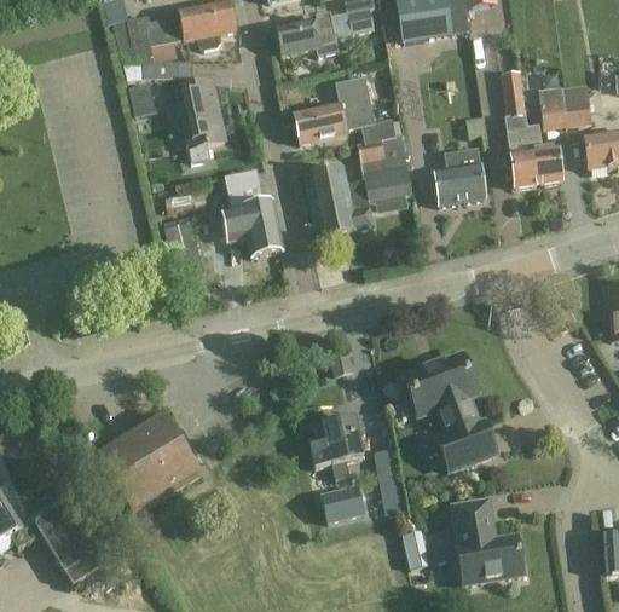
[(219,0),(177,9),(168,10),(169,17),(149,21),(149,16),(111,22),(121,63),(154,61),(150,46),(196,38),(197,46),(203,50),(217,46),(220,41),(219,33),(237,29),(231,0),(219,0)]
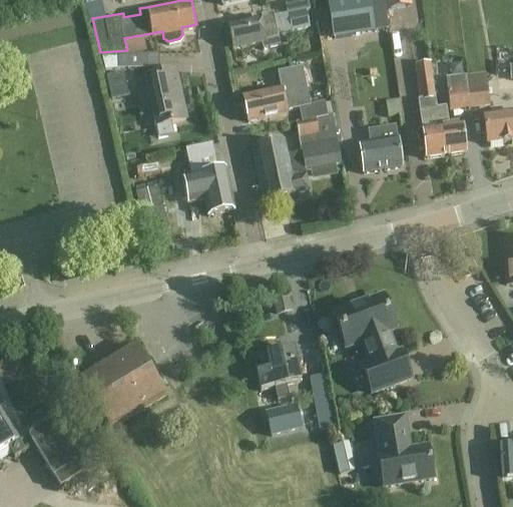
[(285,0),(290,28),(314,23),(309,0),(285,0)]
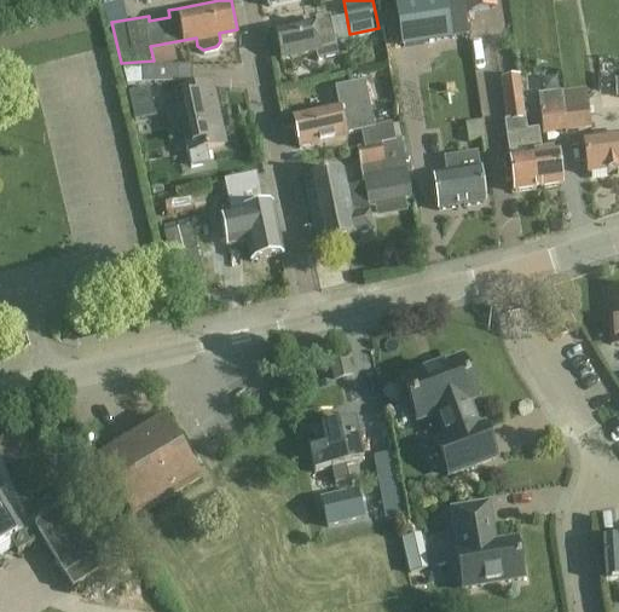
[(395,0),(401,39),(450,30),(444,0),(395,0)]
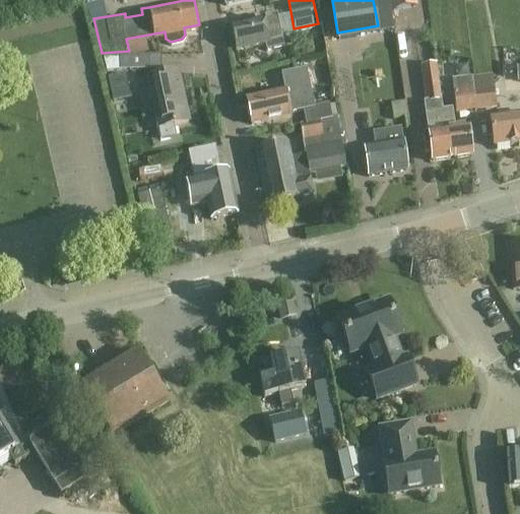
[(236,46),(268,39),(270,45),(283,43),(277,10),(231,20),(236,46)]
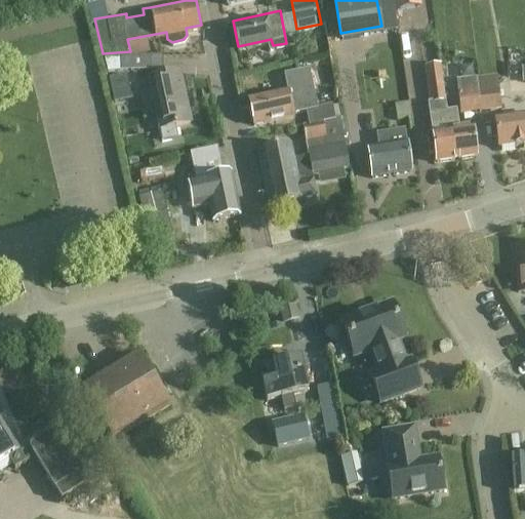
[(163,51),(130,51),(103,53),(106,68),(162,67),(163,51)]
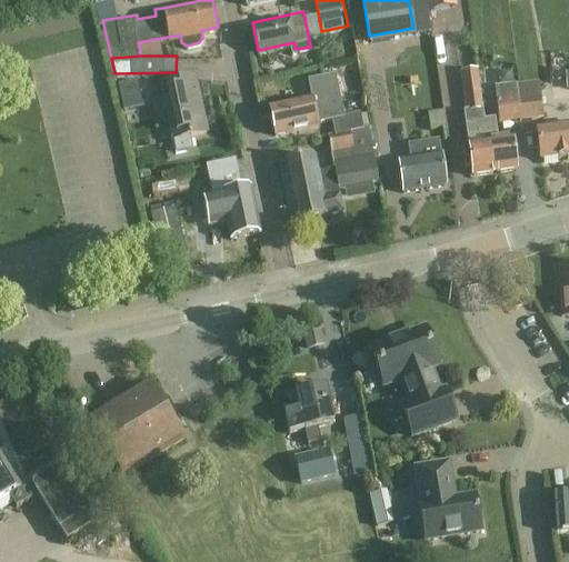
[(275,130),(331,118),(333,128),(362,122),(359,108),(343,112),(335,70),(307,76),(310,92),(268,101),(275,130)]
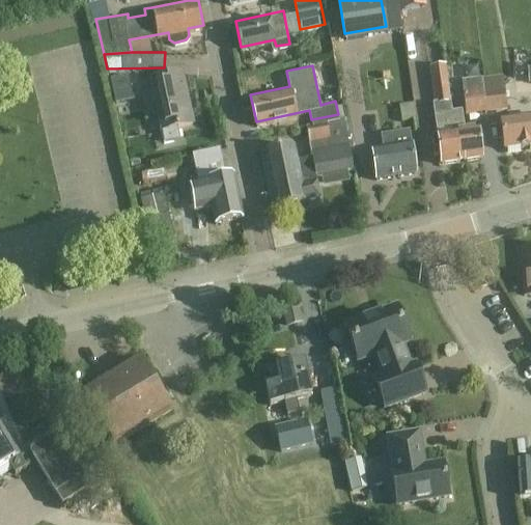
[(150,74),(162,125),(164,139),(179,136),(177,121),(192,118),(182,67),(150,74)]
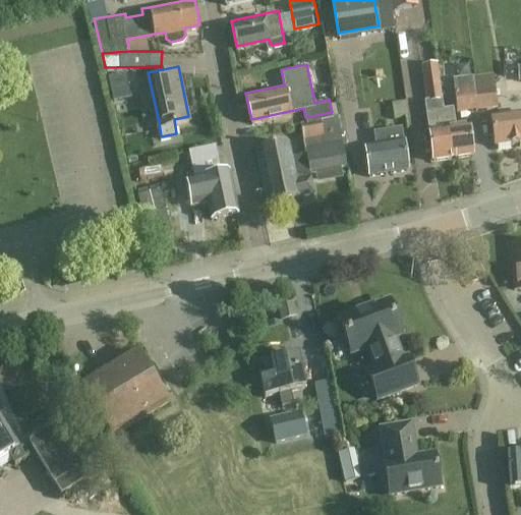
[(493,70),(473,72),(478,107),(497,105),(493,70)]
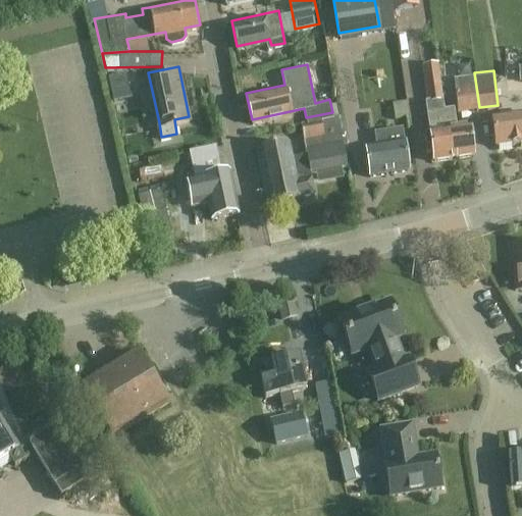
[(110,91),(125,88),(122,71),(107,73),(110,91)]
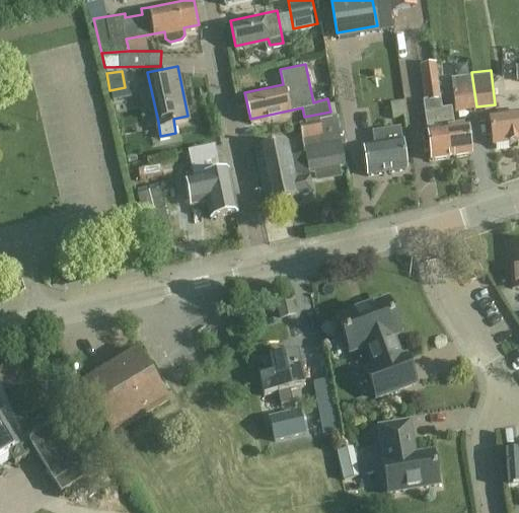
[(453,108),(476,106),(471,72),(450,74),(453,108)]
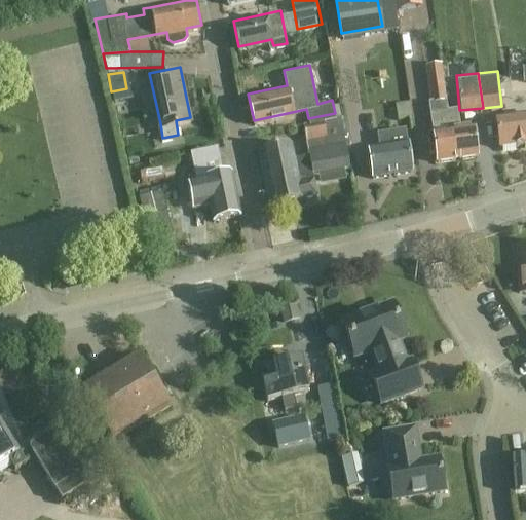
[(434,130),(429,131),(431,150),(437,150),(438,158),(455,156),(448,106),(447,106),(443,77),(427,79),(429,101),(428,101),(434,130)]
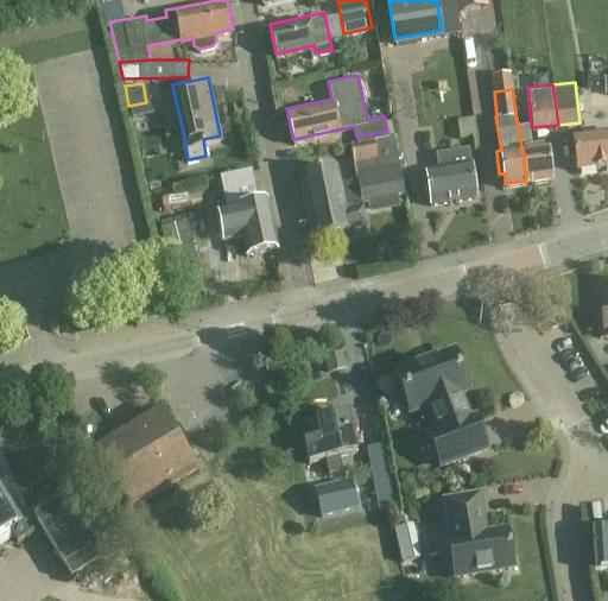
[(529,121),(518,122),(526,181),(551,177),(546,144),(532,145),(529,121)]
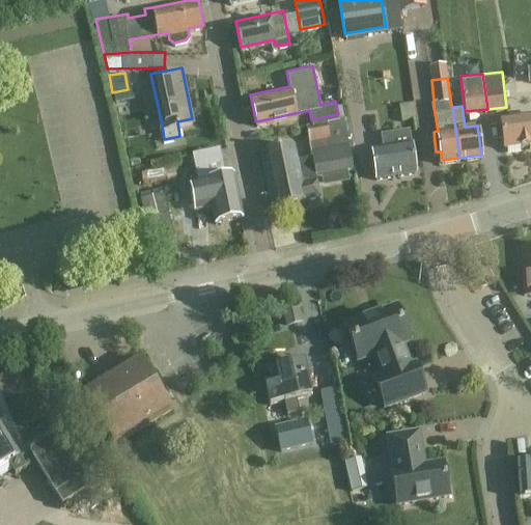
[(505,144),(530,141),(530,111),(502,115),(505,144)]
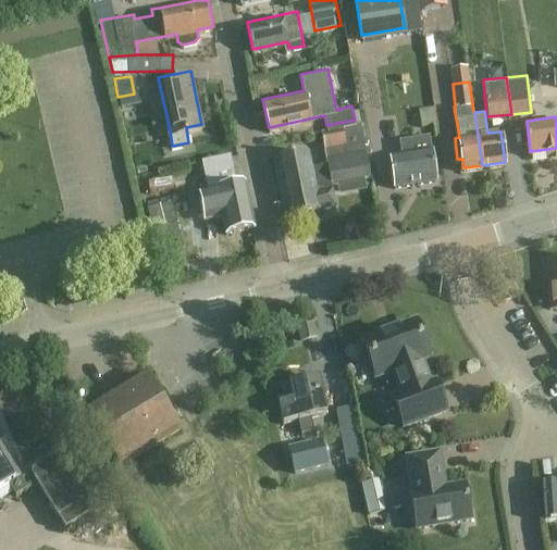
[(372,173),(360,119),(355,120),(326,125),(326,127),(319,128),(326,161),(312,164),(308,147),(275,154),(288,214),(321,208),(321,205),(335,203),(332,185),(330,182),(372,173)]
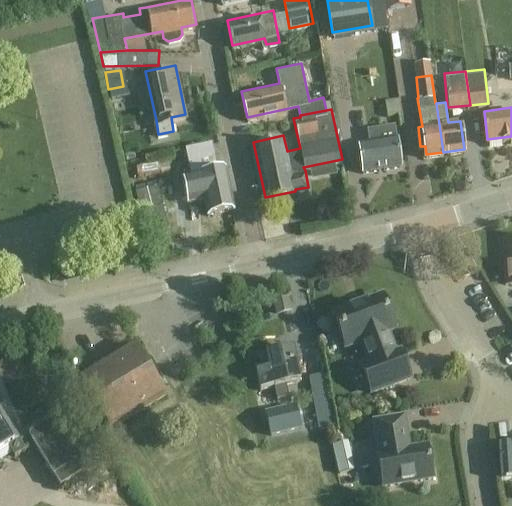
[(362,168),(401,162),(396,130),(396,131),(394,122),(368,126),(370,138),(358,140),(362,168)]
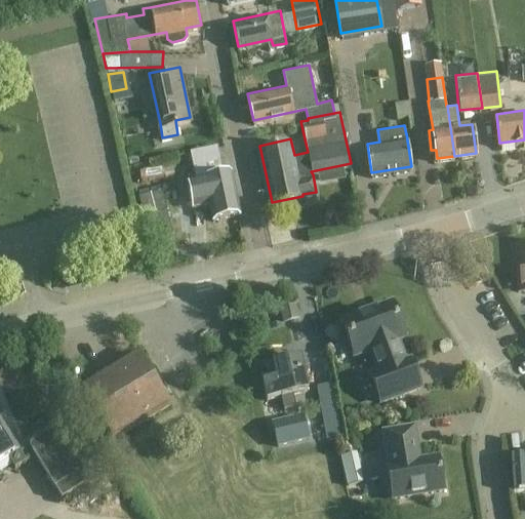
[(231,168),(223,170),(216,143),(190,149),(196,181),(204,177),(213,216),(240,210),(231,168)]
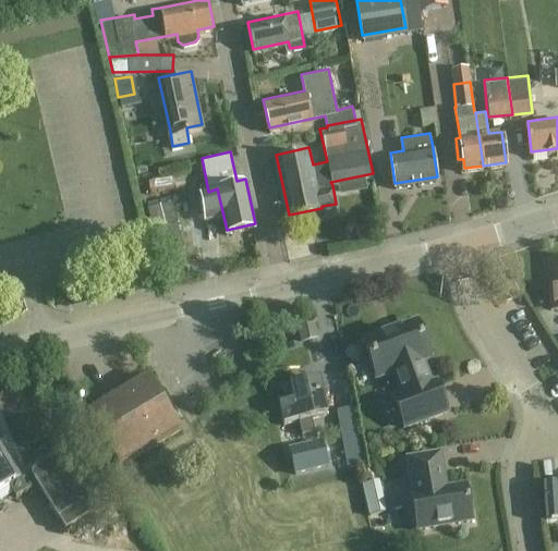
[(552,306),(557,305),(557,253),(547,254),(552,306)]
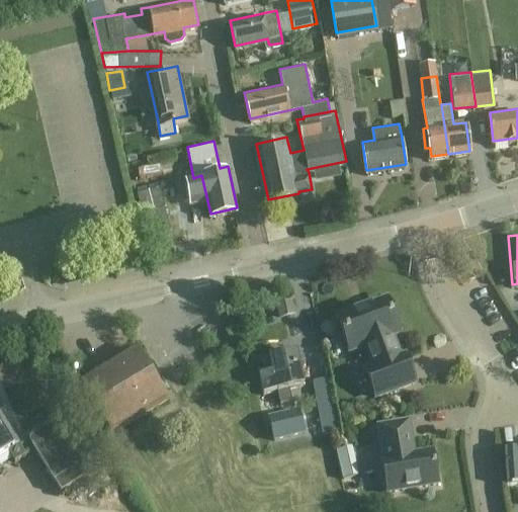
[(275,300),(277,312),(293,309),(291,296),(275,300)]
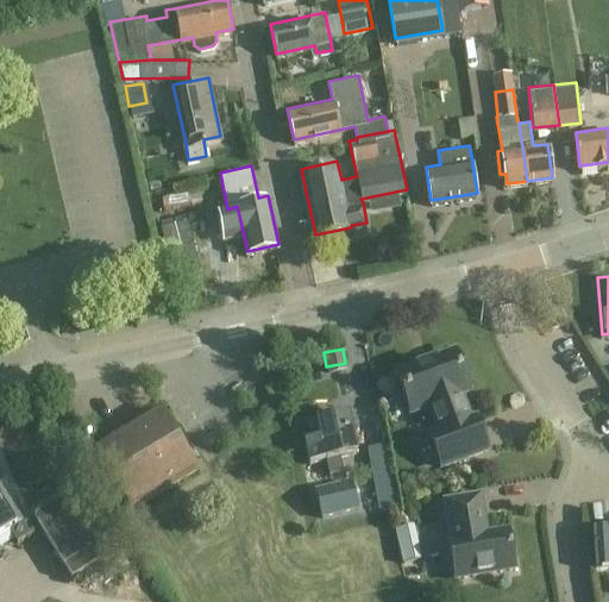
[(431,431),(443,462),(487,445),(475,414),(464,419),(454,392),(469,387),(454,349),(397,369),(412,408),(429,401),(440,427),(431,431)]
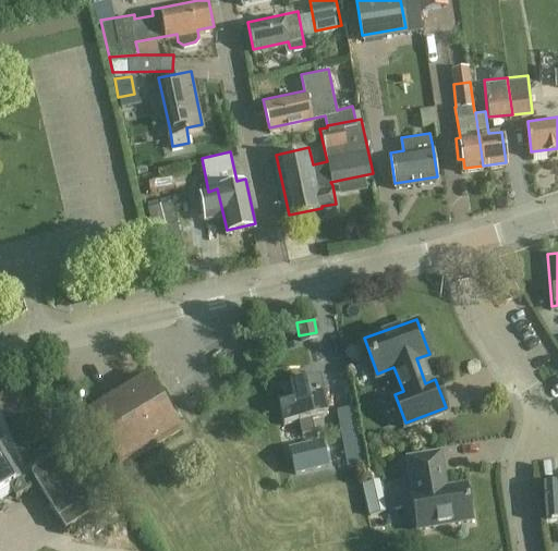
[(180,425),(147,371),(86,408),(119,462),(180,425)]
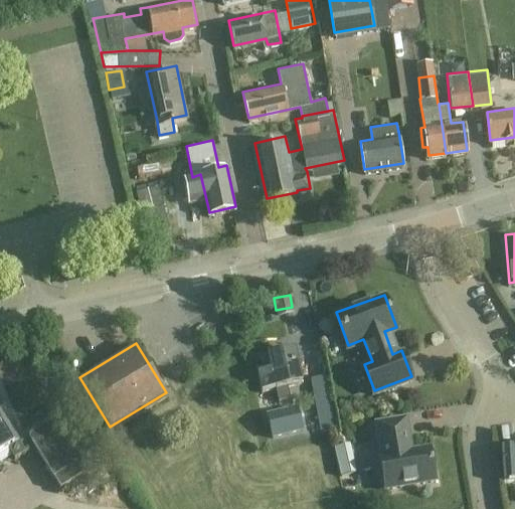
[(287,437),(294,436),(292,427),(297,426),(287,382),(302,379),(301,375),(303,374),(301,367),(299,368),(294,345),(268,351),(271,365),(255,369),(262,390),(276,386),(287,435),(287,437)]
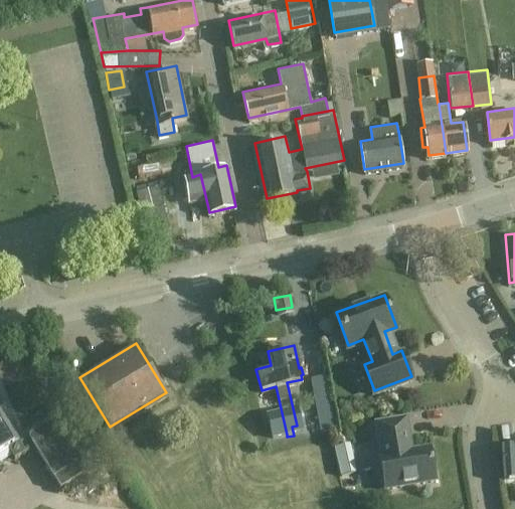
[(318,425),(333,423),(330,372),(315,373),(318,425)]
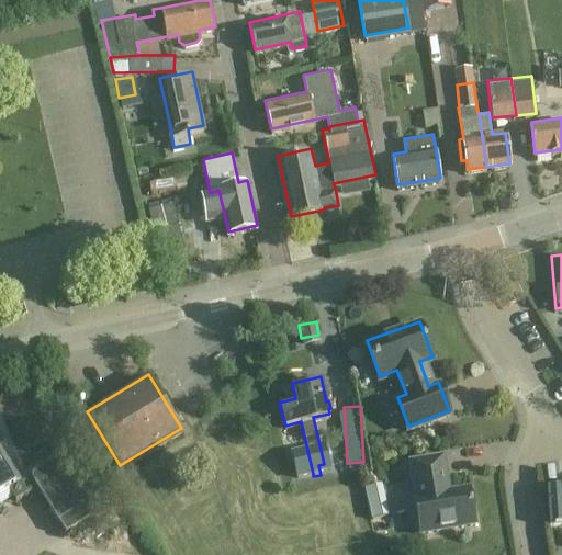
[(0,445),(0,490),(8,486),(14,497),(27,489),(20,478),(0,445)]
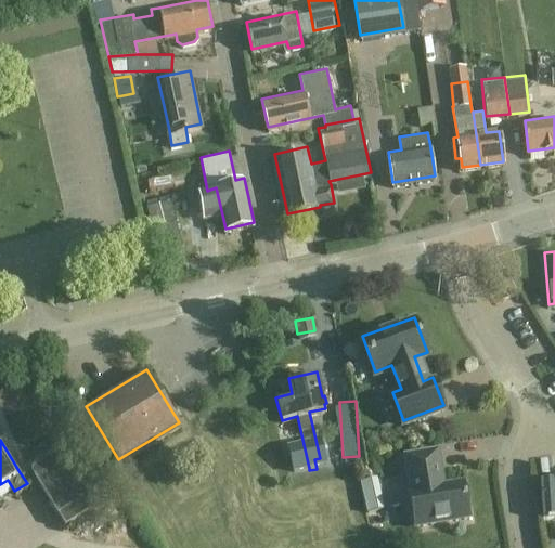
[(71,441),(29,467),(65,523),(106,497),(71,441)]
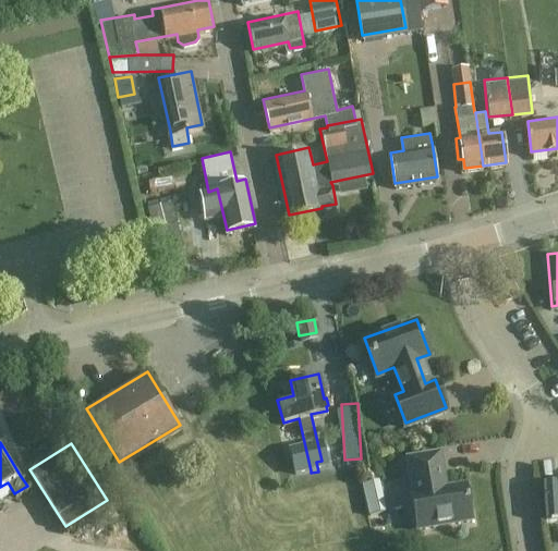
[(416,526),(472,516),(465,481),(464,481),(464,482),(444,487),(443,478),(445,477),(440,449),(408,454),(413,490),(411,490),(416,526)]
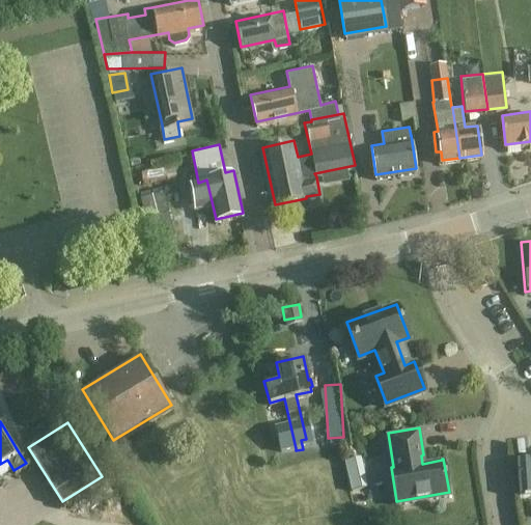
[(344,458),(352,487),(367,484),(360,453),(344,458)]
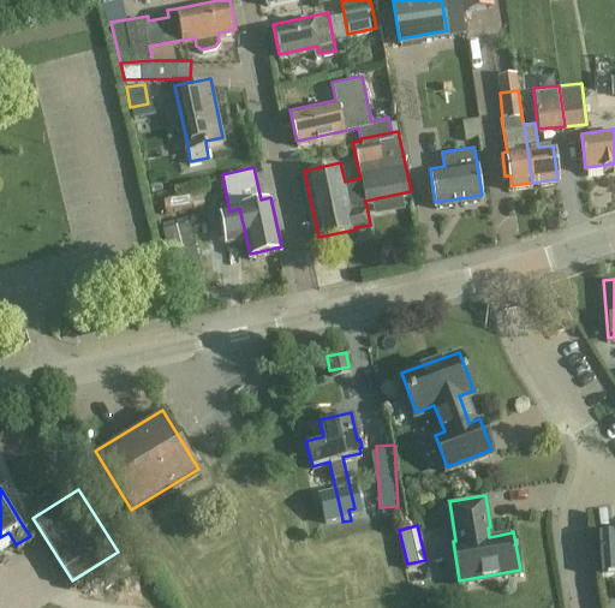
[(614,530),(598,532),(601,573),(614,572),(614,530)]
